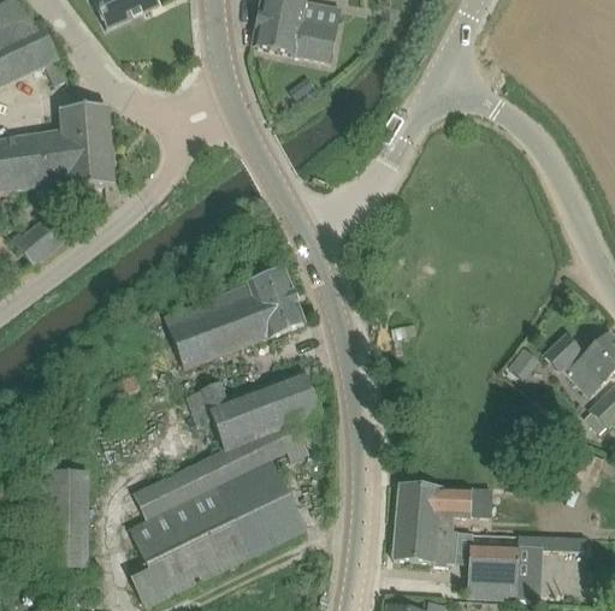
[(94,0),(107,29),(159,5),(157,0),(94,0)]
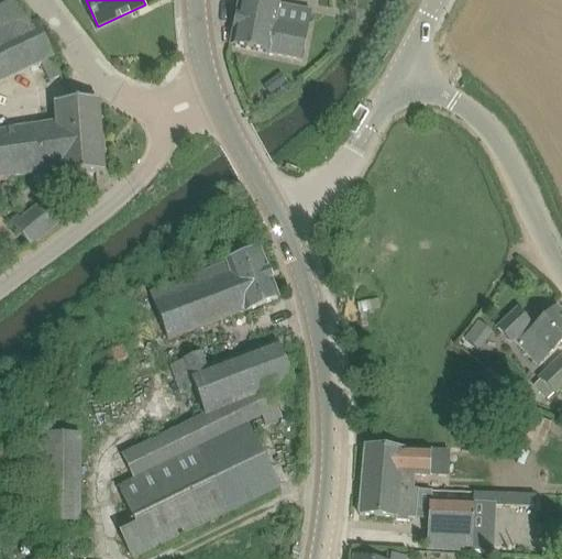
[(282,2),(271,0),(239,0),(231,42),(304,57),(307,41),(310,24),(278,18),(282,2)]
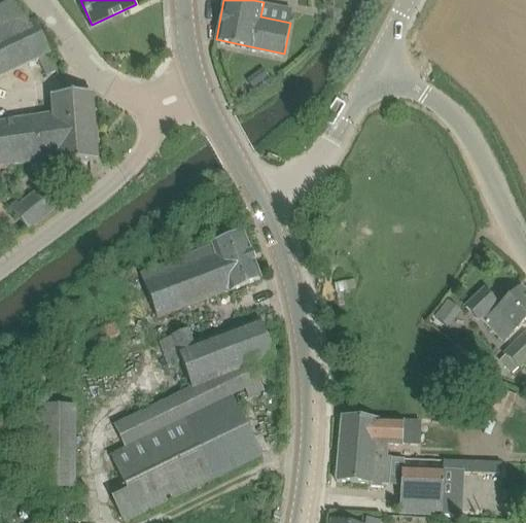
[(0,73),(50,50),(43,36),(30,20),(0,33),(0,73)]
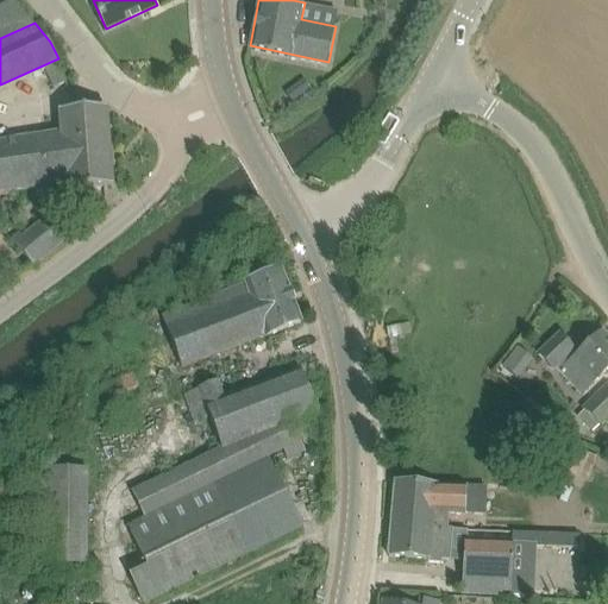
[(107,104),(60,107),(62,130),(0,140),(0,190),(61,183),(62,187),(113,183),(107,104)]
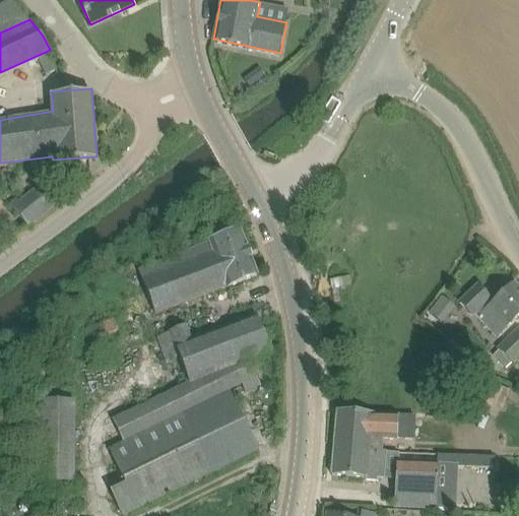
[(28,223),(57,201),(41,182),(20,199),(18,196),(11,202),(28,223)]
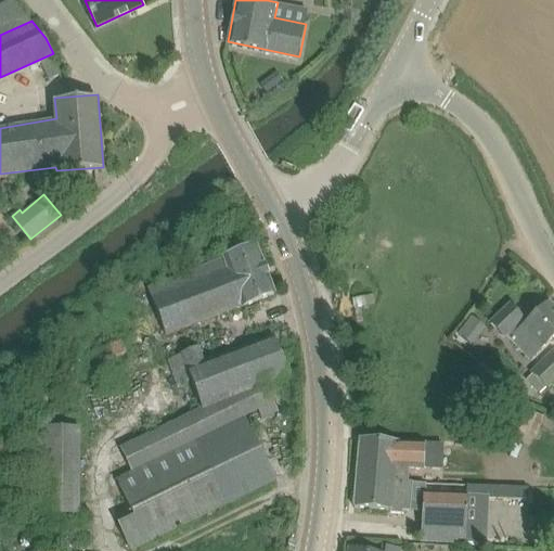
[(243,304),(275,292),(257,243),(224,256),(223,256),(223,257),(149,285),(168,334),(243,305),(243,304)]
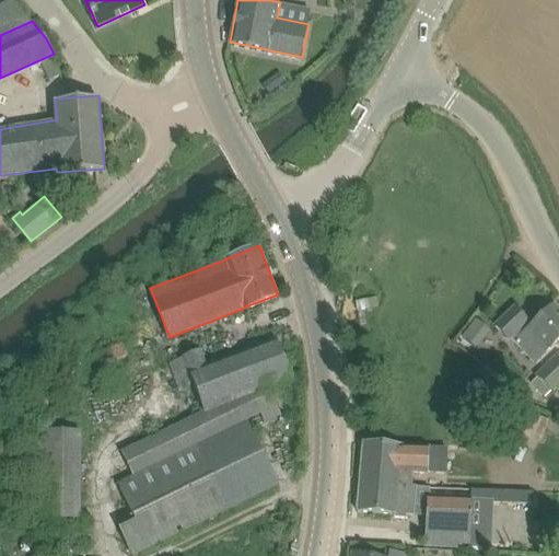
[(535,360),(558,337),(558,307),(555,302),(534,322),(515,300),(495,322),(510,338),(512,336),(535,360)]
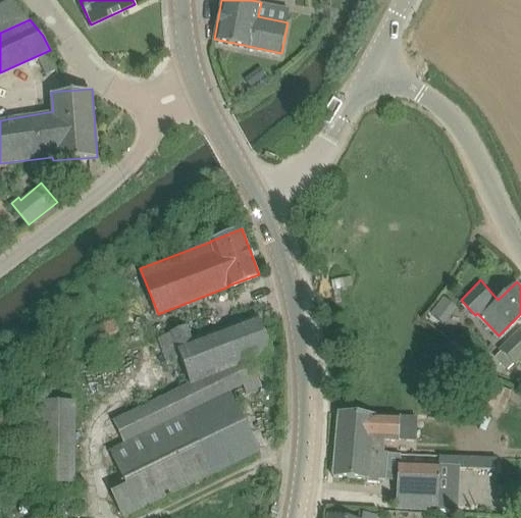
[(444,293),(431,310),(444,318),(456,301),(444,293)]
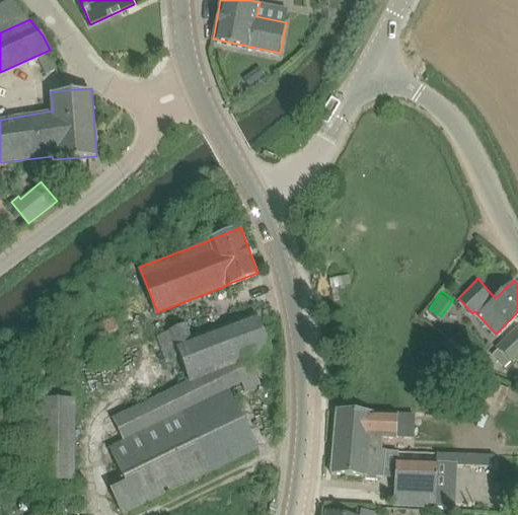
[(178,353),(190,381),(271,350),(256,312),(193,337),(187,321),(168,328),(169,329),(157,334),(166,357),(178,353)]
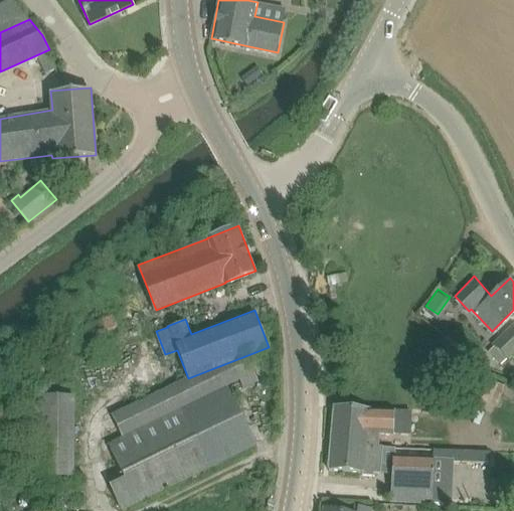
[(118,324),(113,313),(91,322),(96,333),(118,324)]
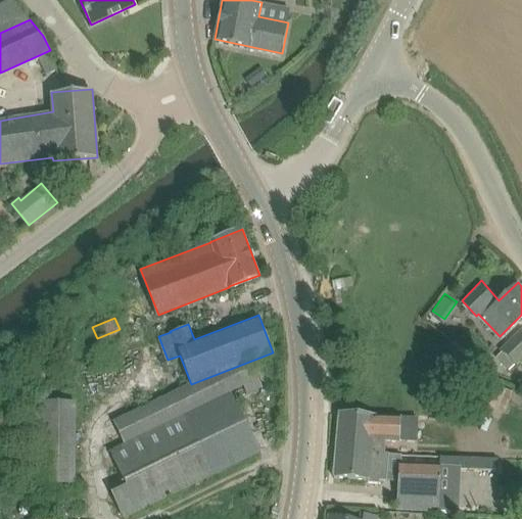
[(521,328),(502,347),(516,362),(521,356),(521,328)]
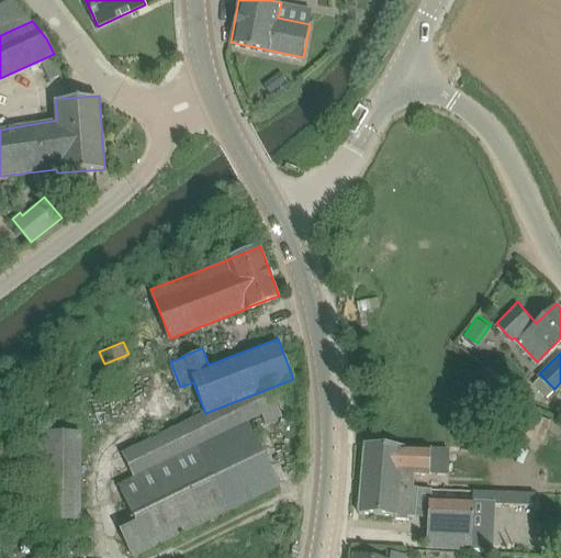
[(504,382),(508,378),(491,363),(486,367),(504,382)]
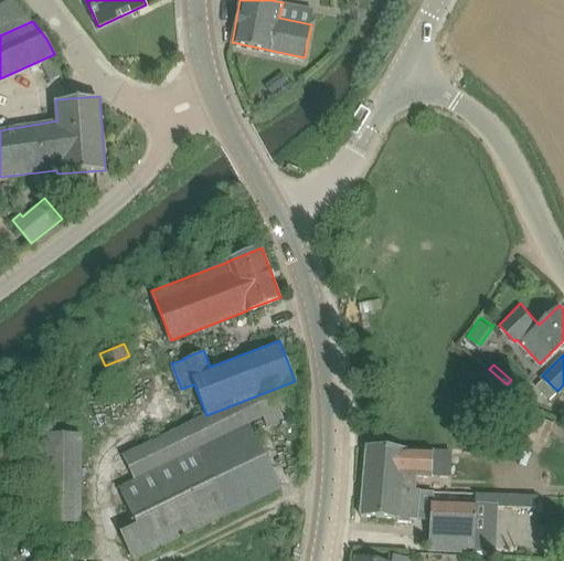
[(533,412),(523,434),(536,441),(538,438),(546,442),(555,422),(533,412)]
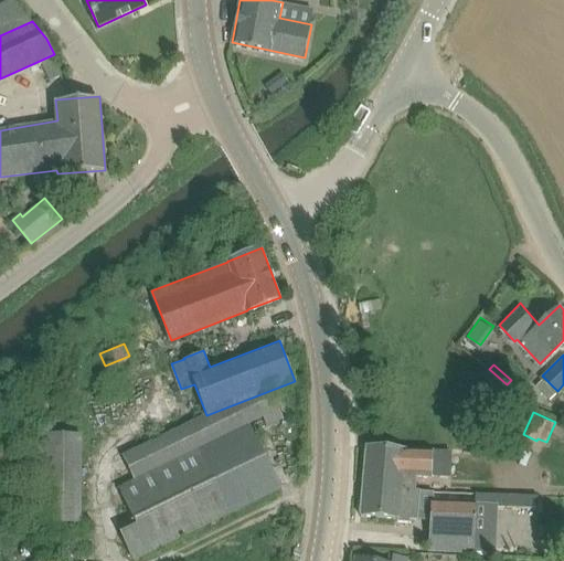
[(85,520),(86,430),(51,430),(50,519),(85,520)]
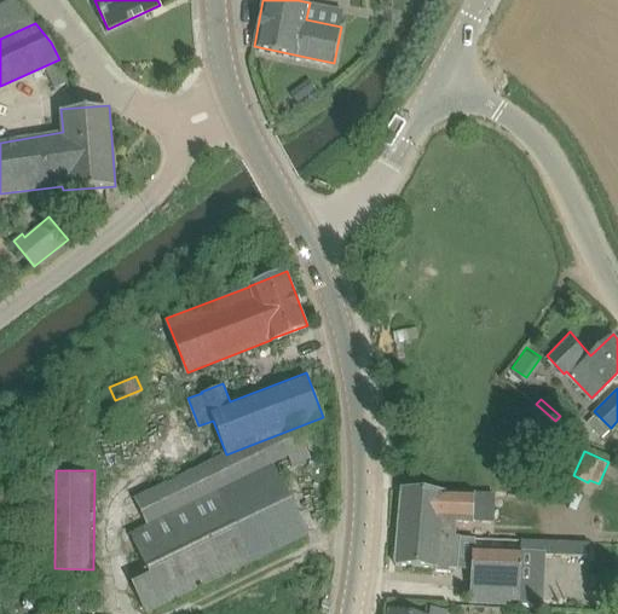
[(146,613),(156,613),(312,539),(279,471),(133,542),(152,580),(134,589),(146,613)]
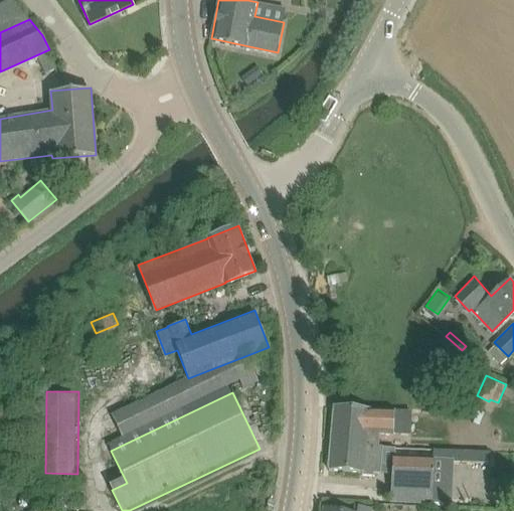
[(393,435),(394,409),(369,408),(335,405),(329,468),(380,472),(382,446),(367,445),(368,432),(377,432),(377,435),(393,435)]
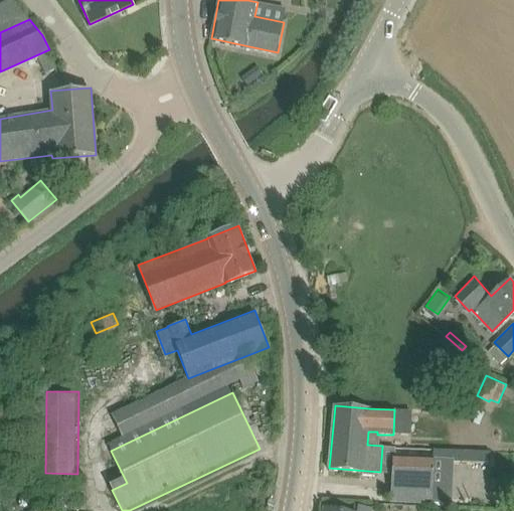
[(492,450),(462,449),(462,461),(491,462),(492,450)]
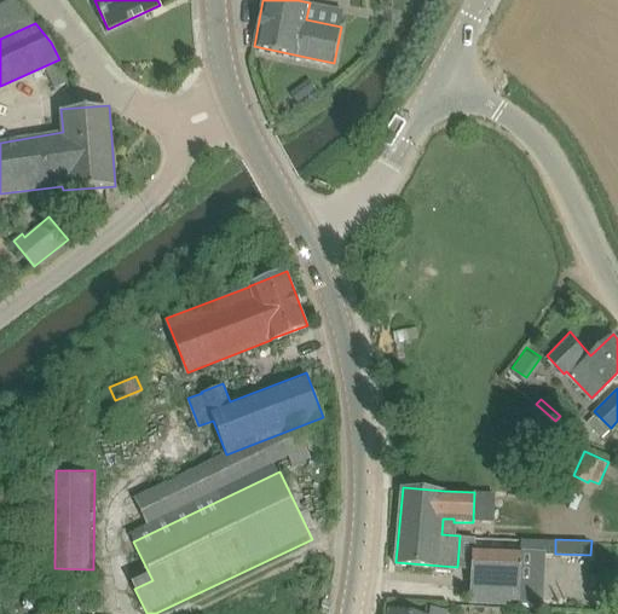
[(520,602),(521,549),(473,546),(472,600),(520,602)]
